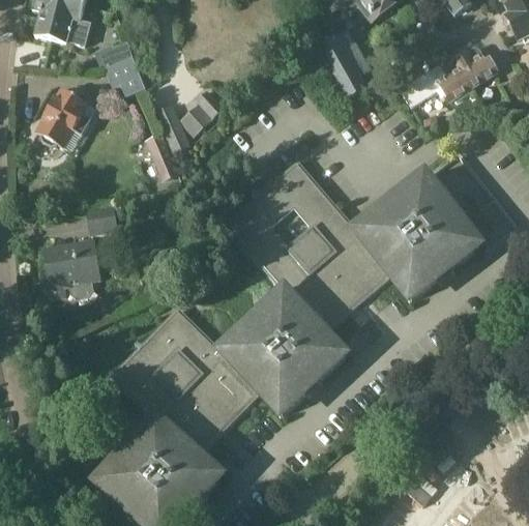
[(85,4),(69,0),(34,0),(32,9),(41,11),(35,36),(66,45),(66,41),(84,46),(90,24),(81,22),(85,4)]
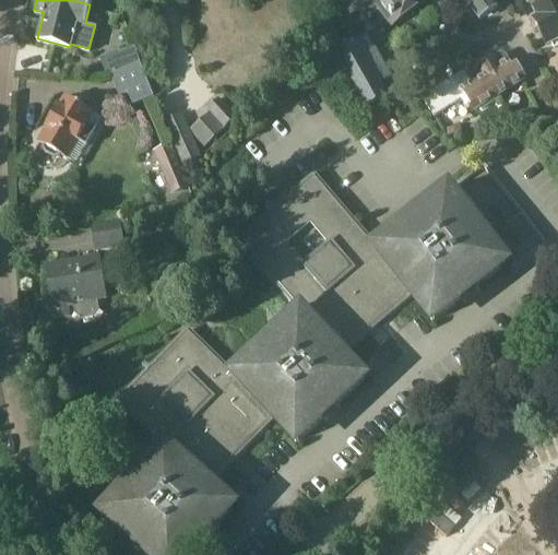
[(377,0),(391,22),(422,0),(377,0)]
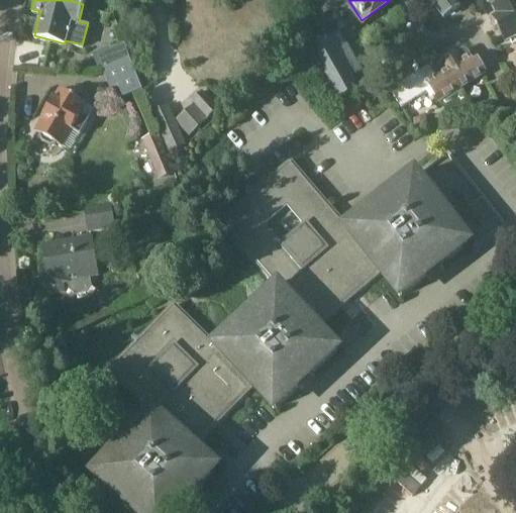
[(423,0),(429,7),(435,3),(443,14),(459,2),(457,0),(423,0)]
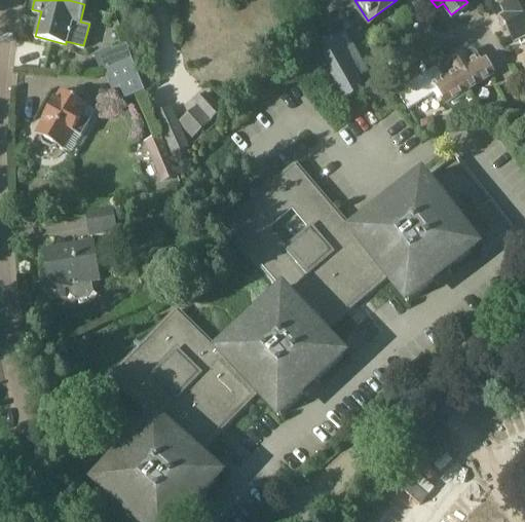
[(515,39),(524,33),(524,0),(499,0),(504,10),(500,13),(515,39)]
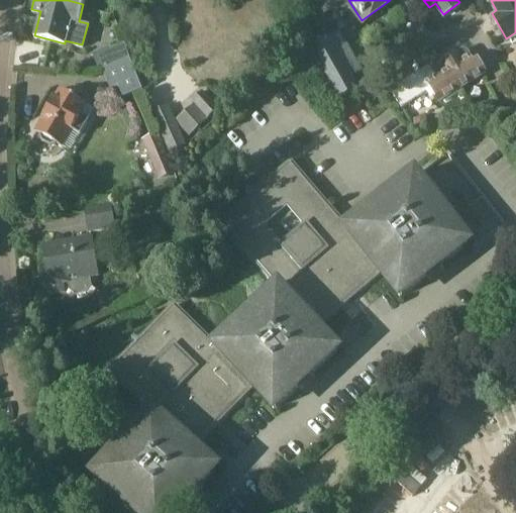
[(351,73),(362,68),(339,27),(308,44),(336,96),(357,84),(351,73)]
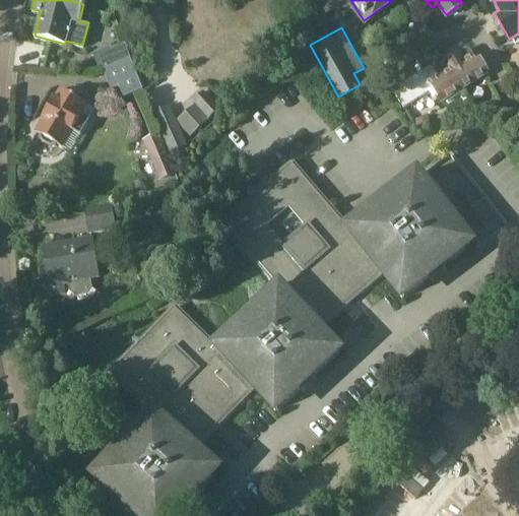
[(124,41),(94,53),(101,67),(102,67),(130,55),(124,41)]
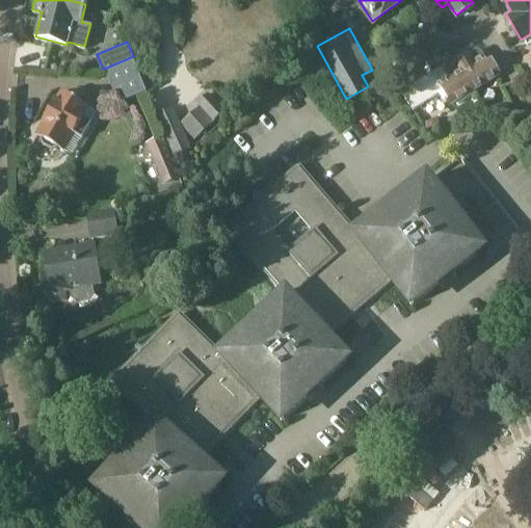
[(423,58),(431,72),(441,66),(449,78),(460,71),(472,88),(500,71),(492,58),(487,61),(480,49),(476,48),(452,63),(442,46),(423,58)]
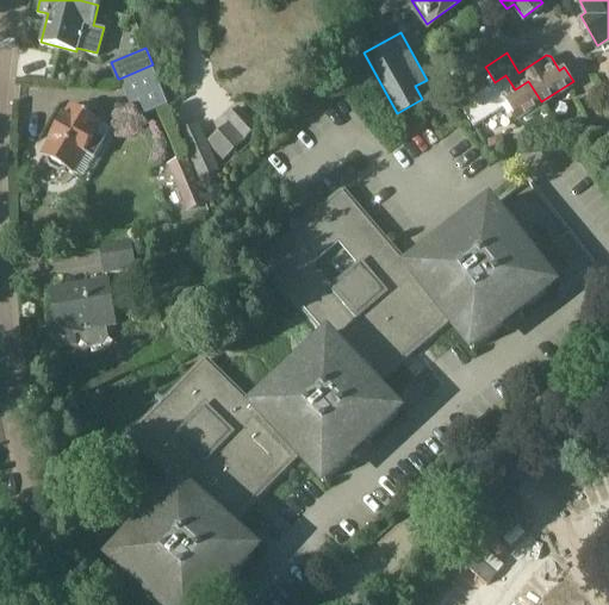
[(153,64),(119,79),(130,101),(138,98),(144,111),(168,101),(153,64)]
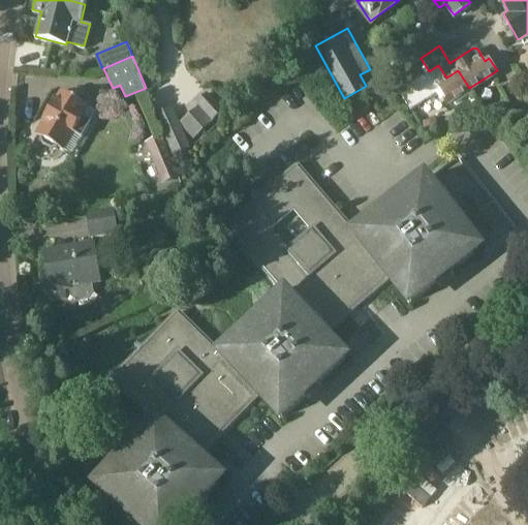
[(448,101),(452,99),(455,101),(467,93),(467,89),(469,88),(458,70),(446,78),(438,65),(429,71),(409,84),(407,81),(398,87),(410,106),(440,88),(448,101)]
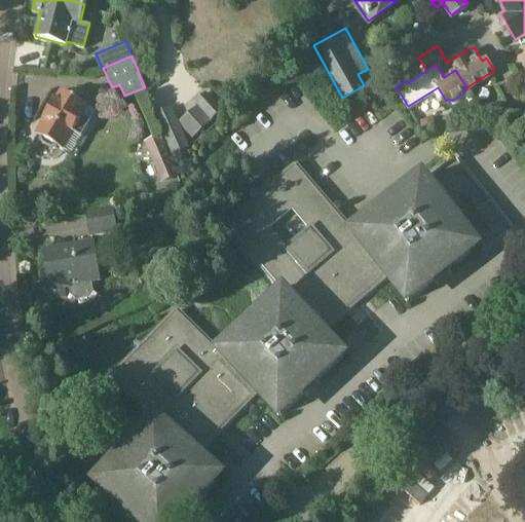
[(81,135),(90,118),(82,114),(87,104),(80,100),(83,94),(82,88),(75,85),(71,86),(67,92),(60,88),(35,132),(41,136),(43,141),(51,146),(57,145),(58,144),(63,148),(73,129),(81,135)]
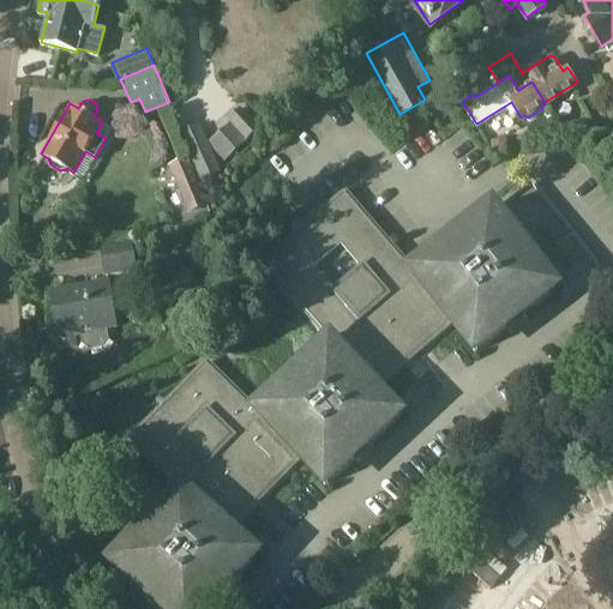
[(211,146),(223,160),(245,139),(247,142),(264,126),(246,107),(208,142),(211,146)]
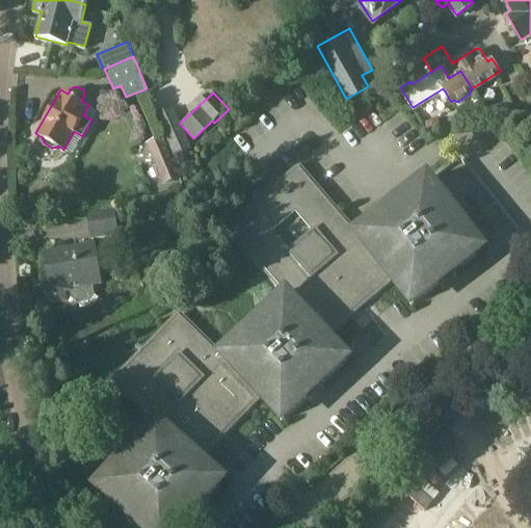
[(183,127),(163,135),(171,157),(191,147),(183,127)]
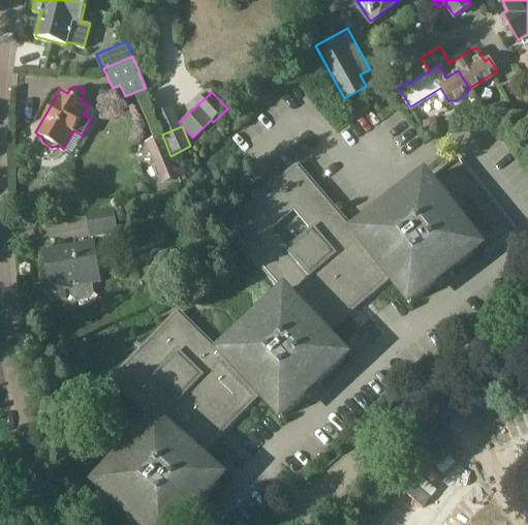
[(162,134),(161,133),(144,141),(161,182),(177,176),(162,134)]
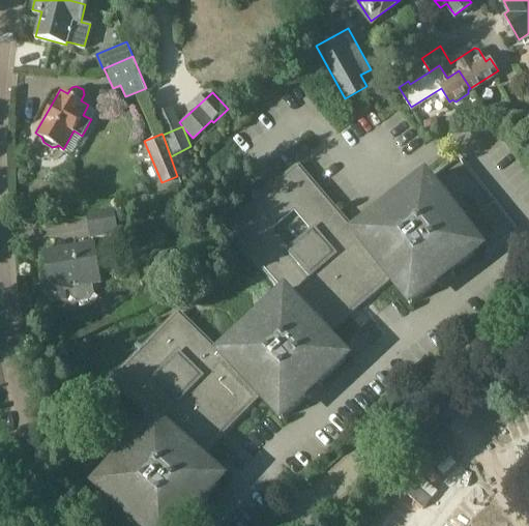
[(298,161),(228,222),(286,290),(325,331),(391,275),(356,230),(298,161)]
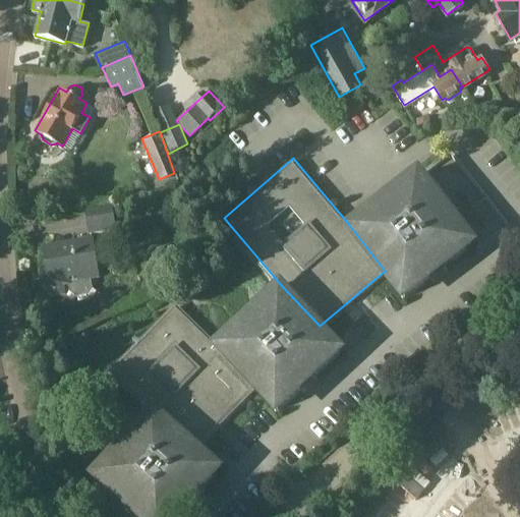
[(350,226),(385,271),(403,295),(471,242),(418,173),(350,226)]
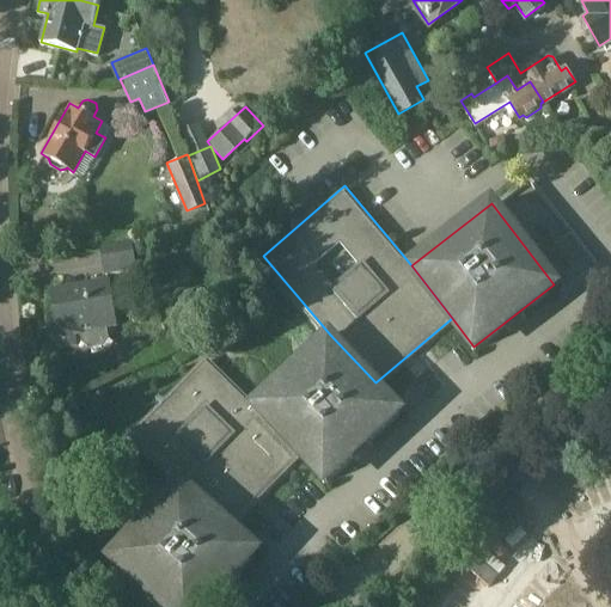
[(105,271),(135,267),(132,238),(102,243),(105,271)]
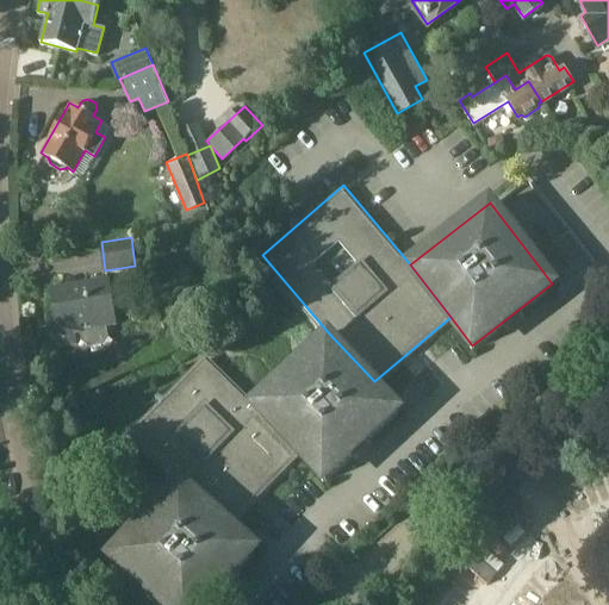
[(115,322),(112,306),(119,298),(110,289),(107,275),(50,285),(54,305),(47,306),(53,342),(75,338),(73,328),(73,325),(80,328),(81,337),(89,344),(101,342),(107,334),(106,323),(115,322)]
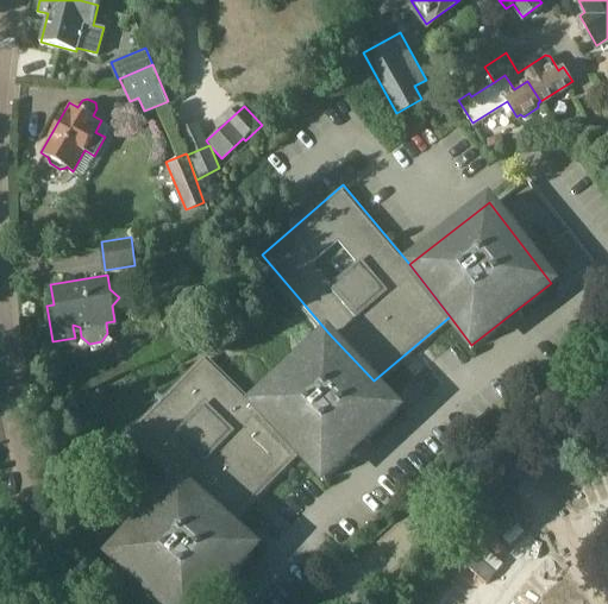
[(374,381),(328,333),(256,401),(300,451),(325,477),(399,408),(374,381)]
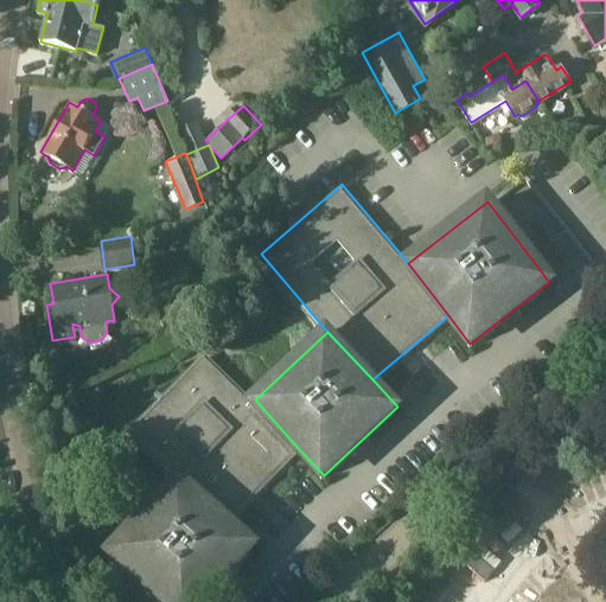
[(299,449),(255,399),(206,352),(132,428),(180,476),(229,519),(299,449)]
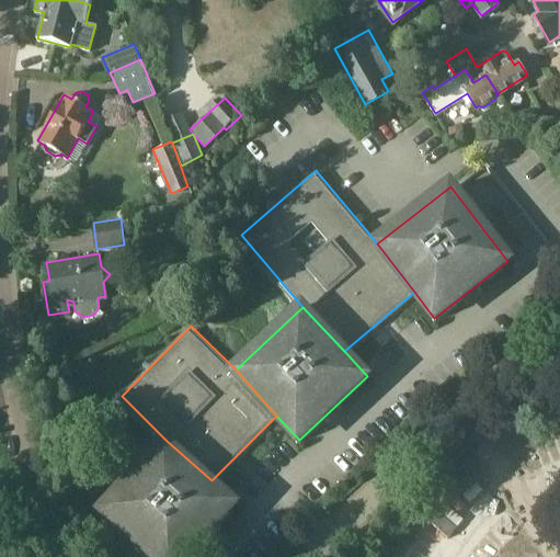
[(212,480),(167,441),(105,510),(157,556),(189,556),(237,503),(212,480)]
